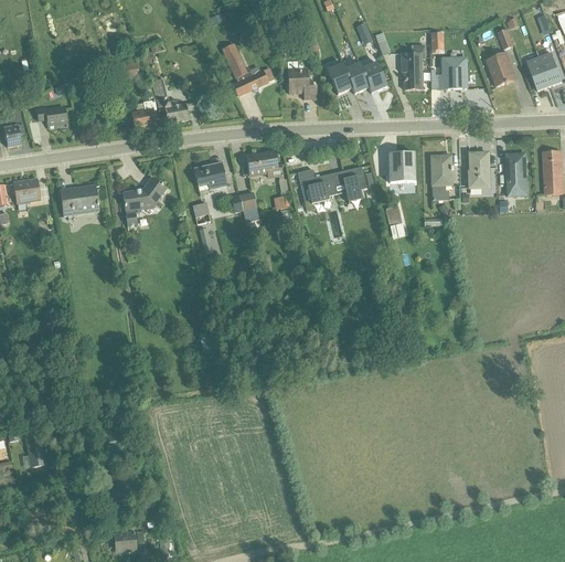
[(211,27),(226,20),(223,12),(208,19),(211,27)]
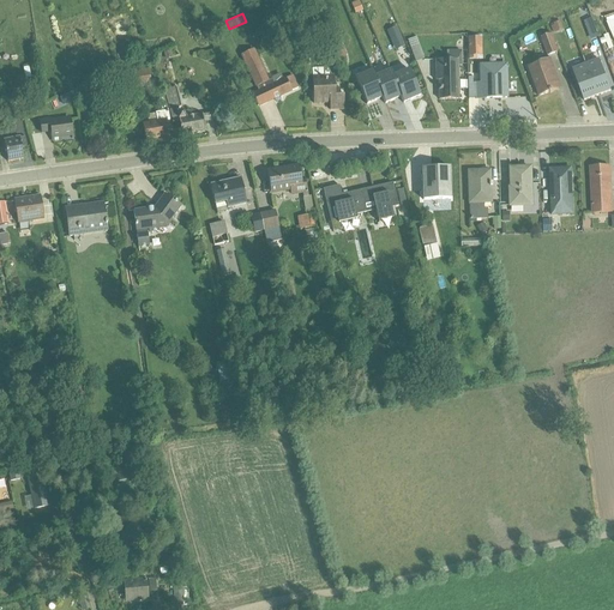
[(591,16),(584,18),(591,37),(599,34),(591,16)]
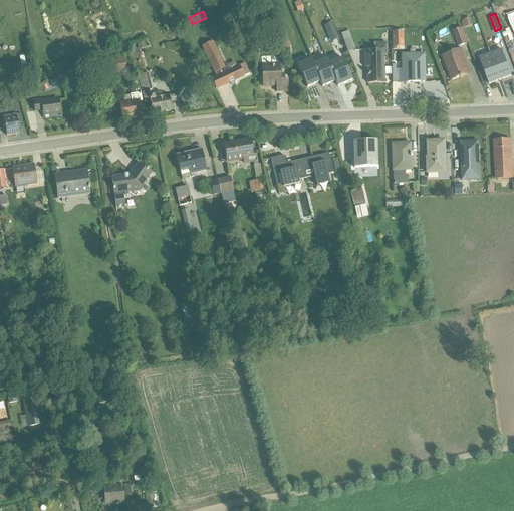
[(464,18),(462,18),(464,24),(466,23),(472,21),(469,14),(463,16),(464,18)]
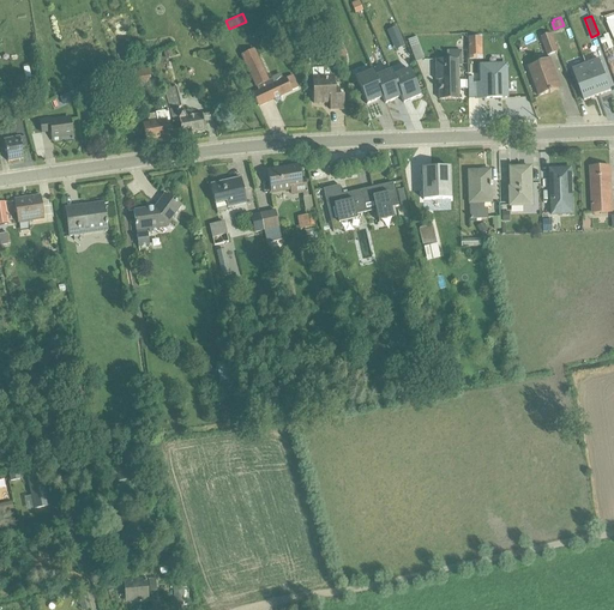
[(399,22),(390,24),(396,44),(405,42),(399,22)]
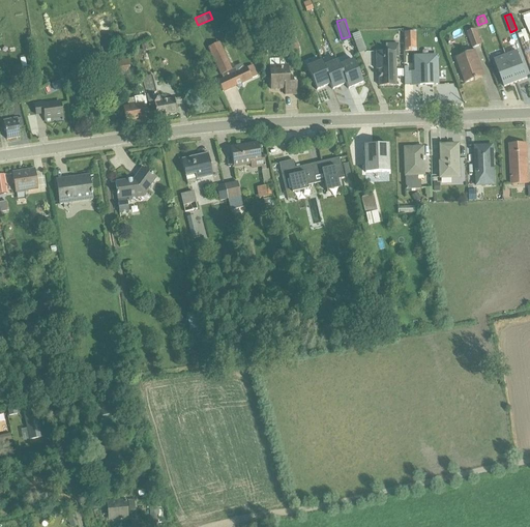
[(473,47),(482,42),(476,26),(467,30),(473,47)]
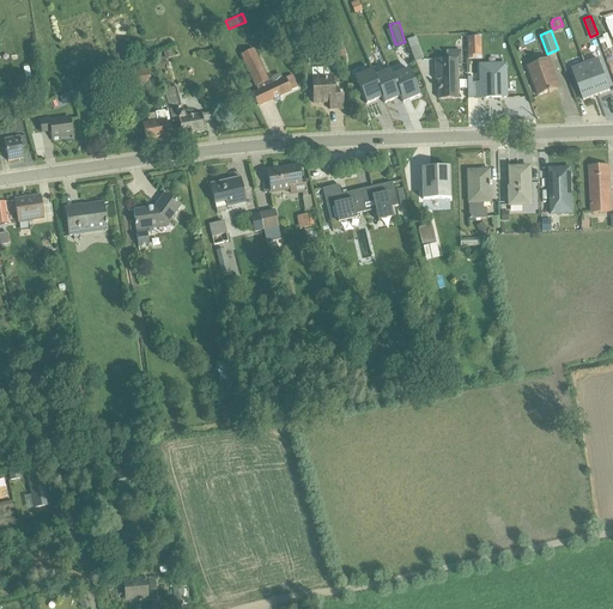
[(416,35),(407,38),(414,59),(423,56),(416,35)]
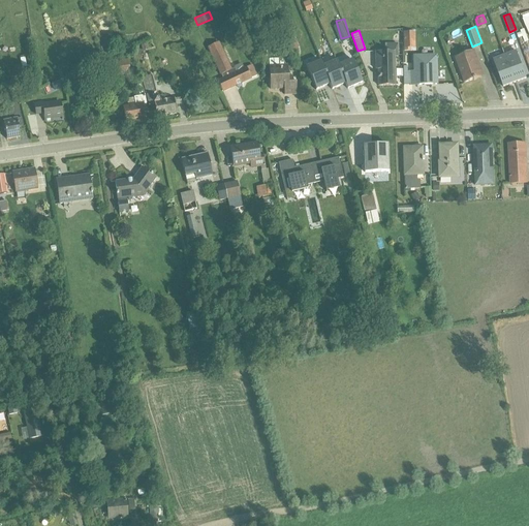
[(207,45),(220,73),(221,73),(222,76),(217,79),(222,89),(236,83),(238,86),(242,85),(241,81),(256,73),(252,63),(244,66),(242,61),(234,64),(235,66),(231,67),(219,39),(207,45)]
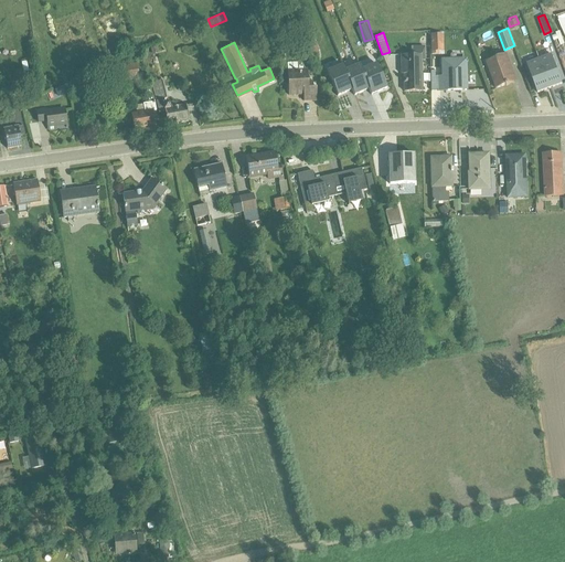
[(420,59),(425,59),(425,43),(408,43),(409,52),(400,52),(401,72),(404,72),(404,89),(422,88),(420,59)]
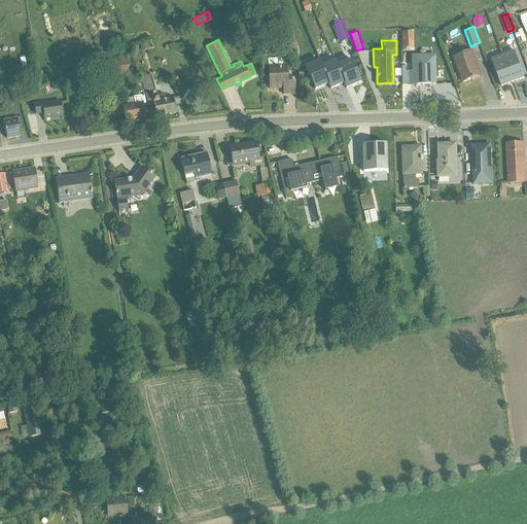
[(482,74),(471,47),(453,55),(462,80),(471,77),(472,78),(475,77),(475,76),(482,74)]
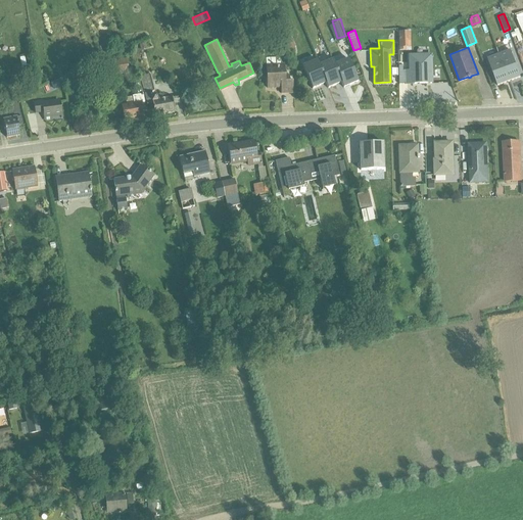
[(498,51),(509,80),(521,76),(510,47),(498,51)]
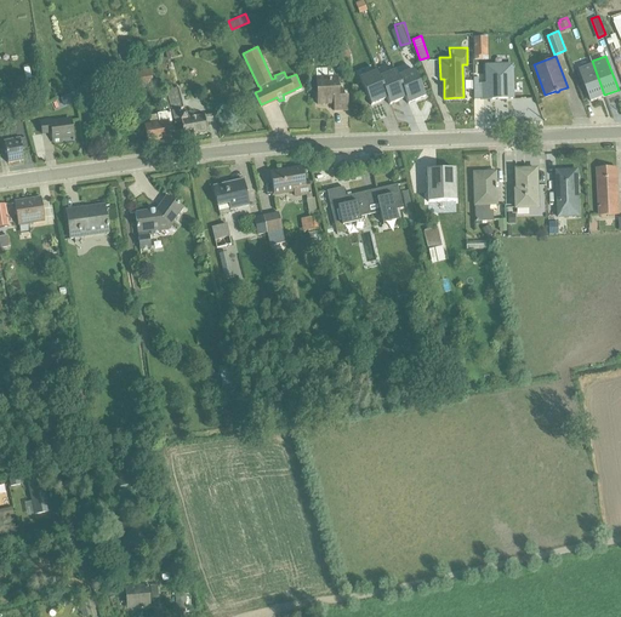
[(512,61),(484,62),(484,63),(482,64),(483,97),(512,96),(512,61)]
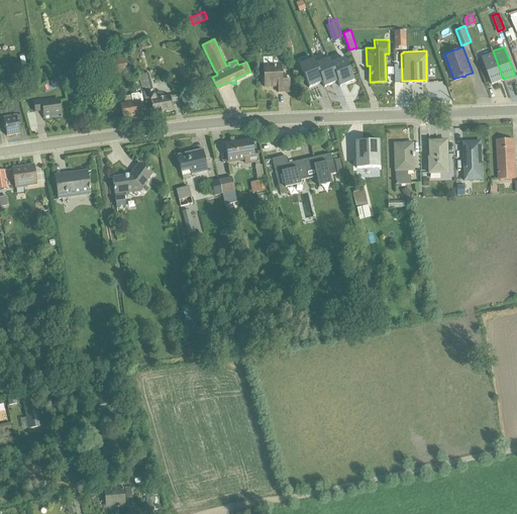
[(503,79),(493,50),(482,55),(492,83),(503,79)]
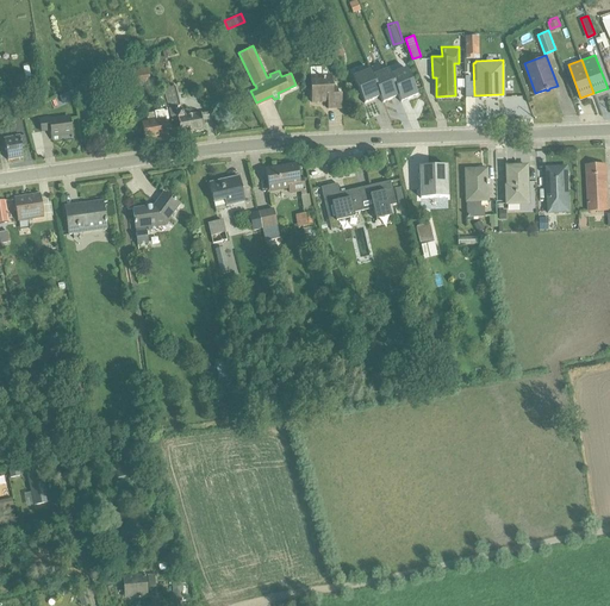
[(126,86),(150,83),(148,66),(125,68),(126,86)]
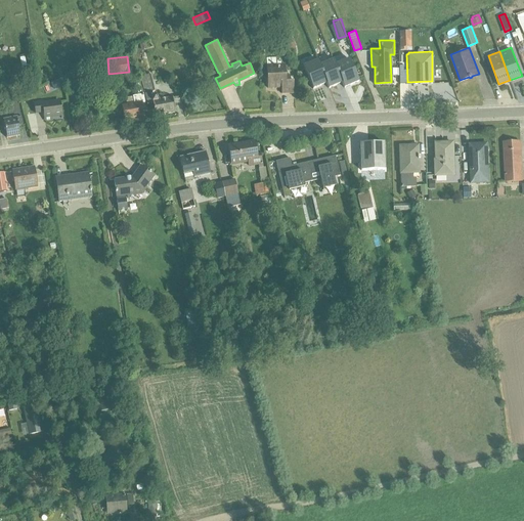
[(294,91),(293,80),(290,80),(290,73),(286,73),(285,62),(280,62),(280,60),(276,60),(276,62),(275,62),(275,56),(266,56),(267,86),(280,86),(281,92),(294,91)]
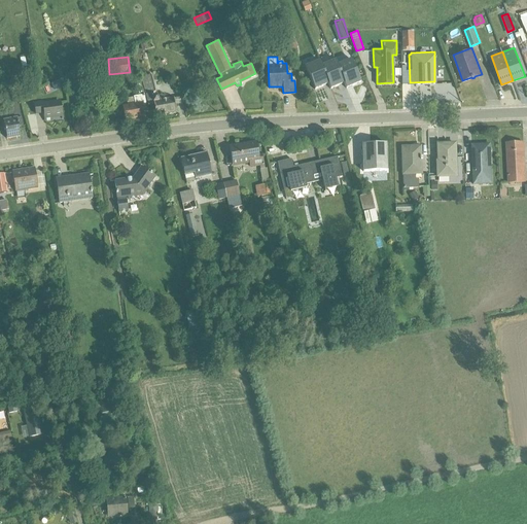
[(341,73),(344,81),(346,86),(360,80),(351,57),(337,63),(341,73)]
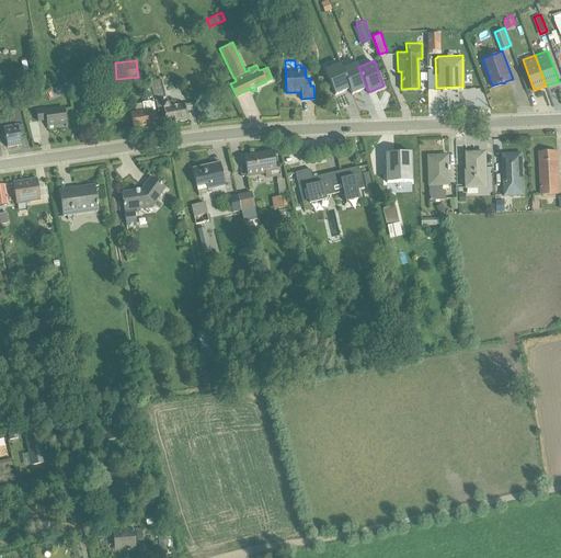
[(346,78),(350,87),(352,92),(366,87),(363,78),(358,67),(356,61),(342,68),(346,78)]
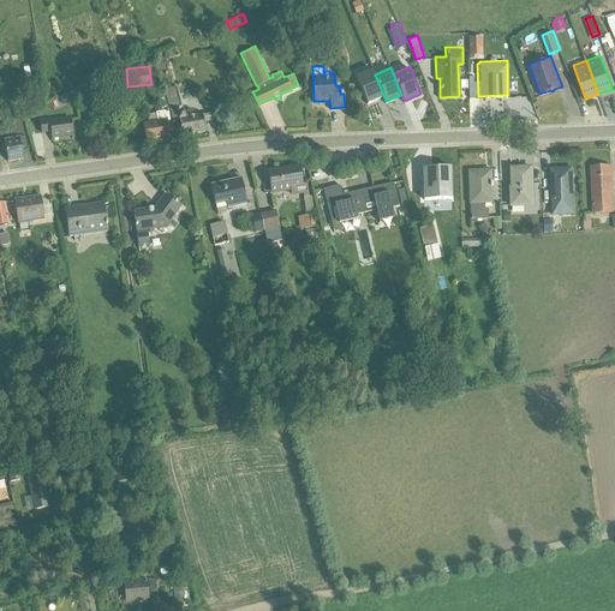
[(380,85),(375,75),(372,69),(356,76),(366,102),(383,95),(380,85)]
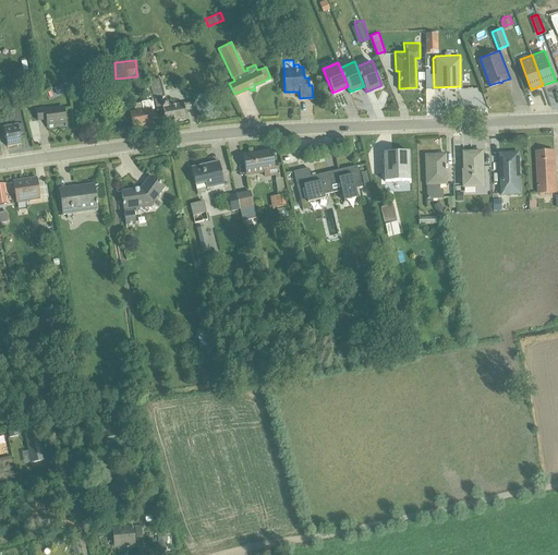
[(93,75),(91,75),(88,68),(82,70),(83,72),(69,77),(72,92),(73,91),(74,94),(81,92),(80,89),(81,88),(81,86),(95,81),(93,75)]
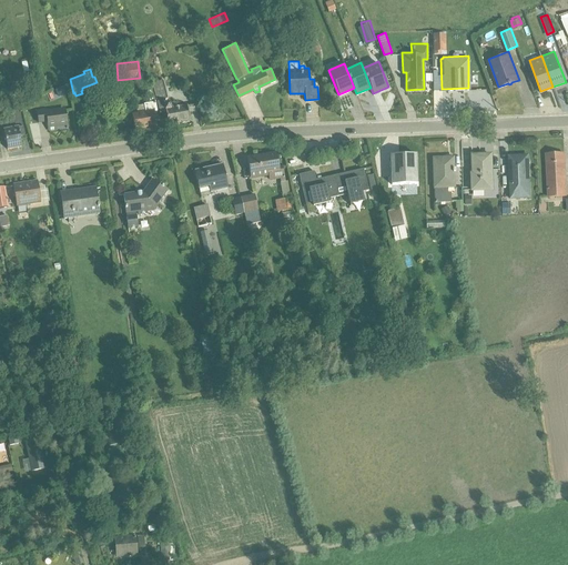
[(31,70),(23,71),(27,83),(33,81),(31,70)]
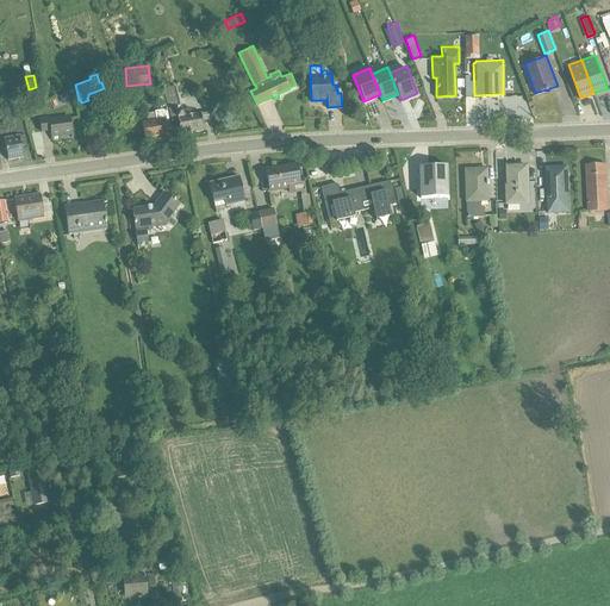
[(175,110),(175,106),(180,105),(174,83),(163,87),(172,120),(178,118),(180,132),(204,127),(201,113),(200,111),(190,112),(188,107),(175,110)]
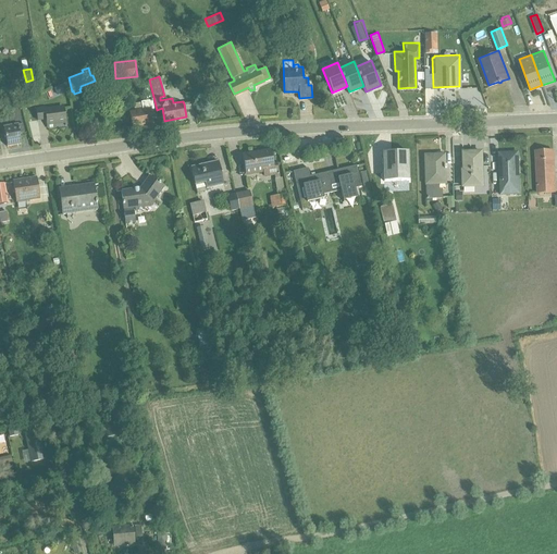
[(58,94),(66,89),(63,83),(54,86),(58,94)]
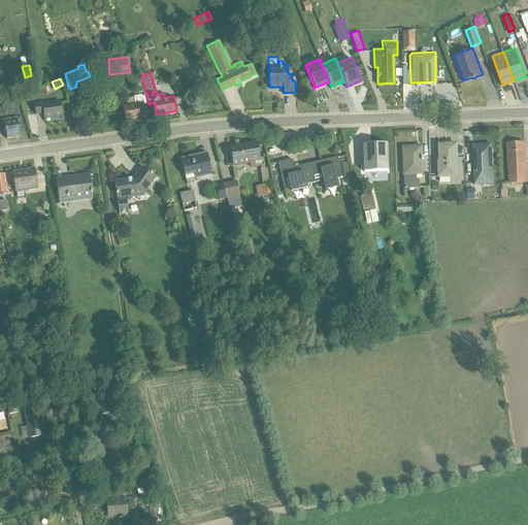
[(143,102),(145,101),(140,79),(134,81),(138,94),(127,96),(128,103),(122,104),(125,120),(145,117),(143,102)]
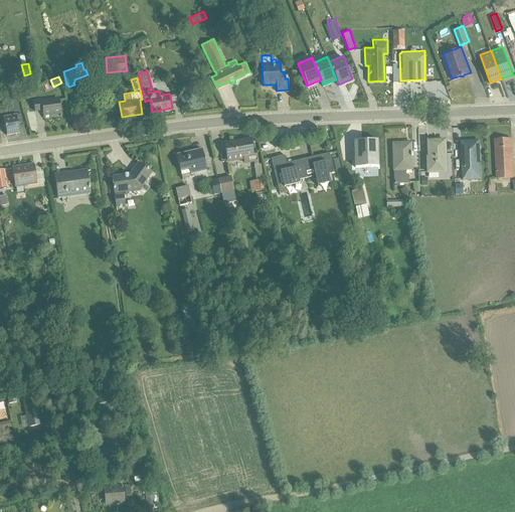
[(17,96),(8,98),(11,115),(6,116),(3,116),(6,134),(18,131),(16,122),(22,121),(17,96)]
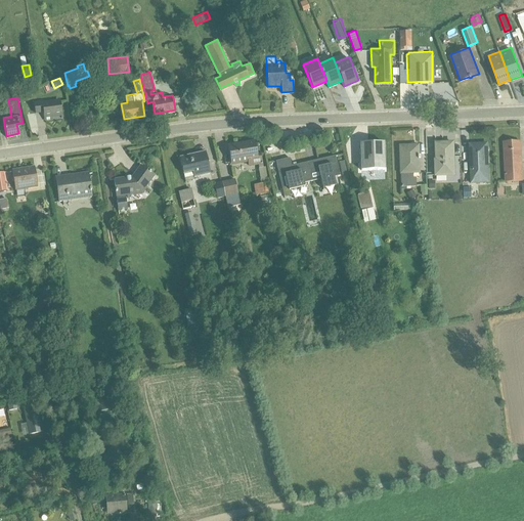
[(59,97),(43,100),(42,98),(34,99),(35,112),(43,111),(45,119),(52,118),(51,115),(61,113),(61,117),(62,117),(59,97)]
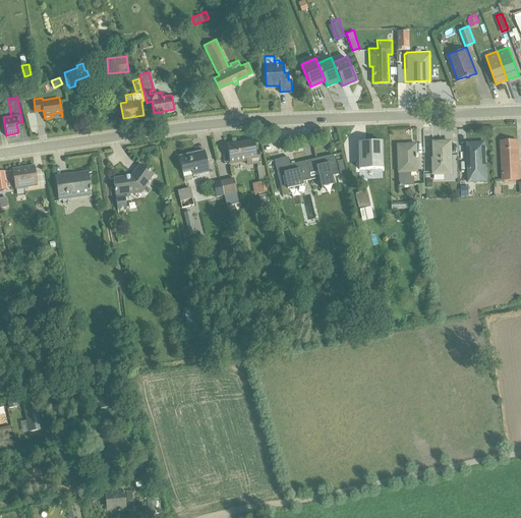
[(246,164),(256,163),(259,180),(252,181),(253,192),(267,190),(266,179),(267,179),(264,164),(262,164),(259,151),(255,152),(253,138),(226,142),(228,154),(226,154),(228,163),(246,160),(246,164)]
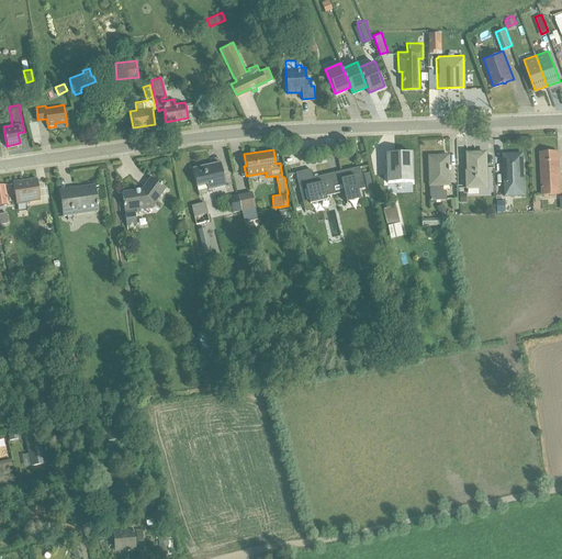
[(540,151),(542,193),(560,192),(559,153),(553,154),(553,151),(540,151)]
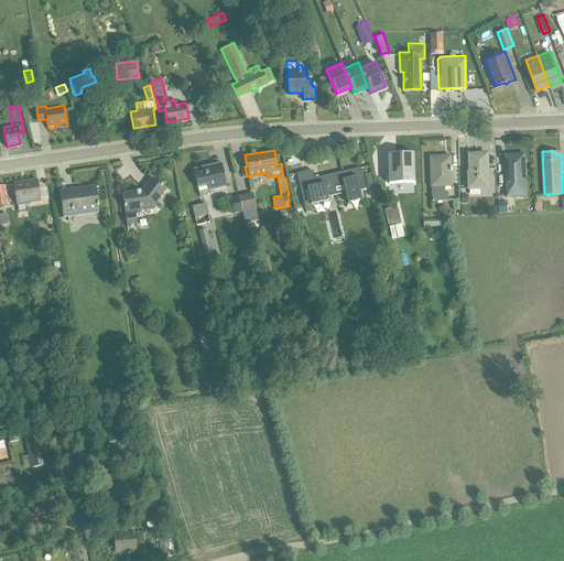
[(388,153),(389,182),(414,181),(412,152),(388,153)]
